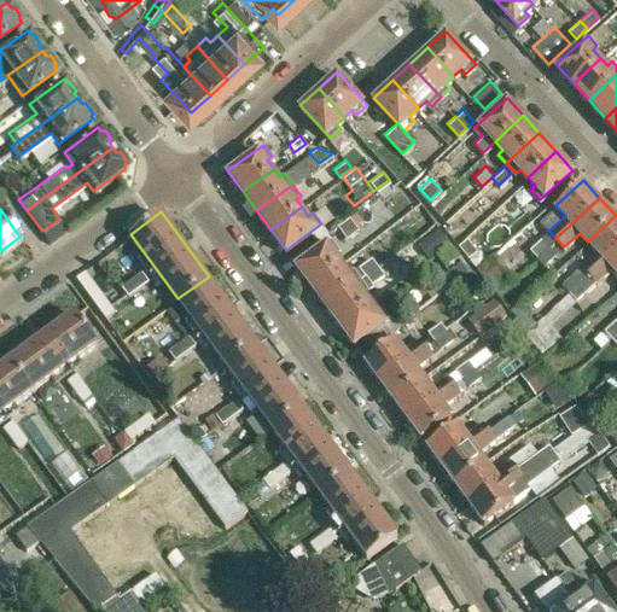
[(588,272),(616,245),(616,216),(616,215),(588,242),(597,250),(562,283),(568,290),(588,272)]
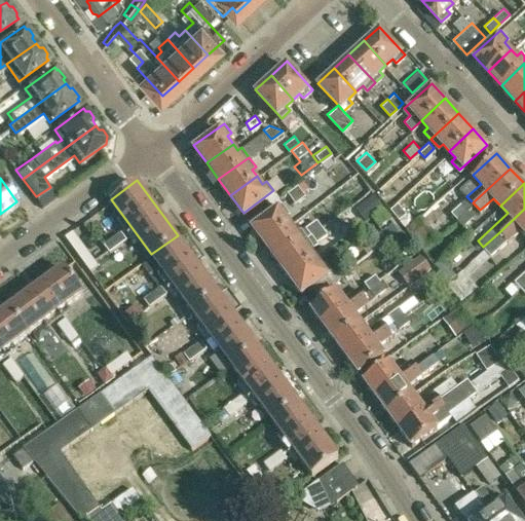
[(297,184),(287,191),(295,201),(304,194),(297,184)]
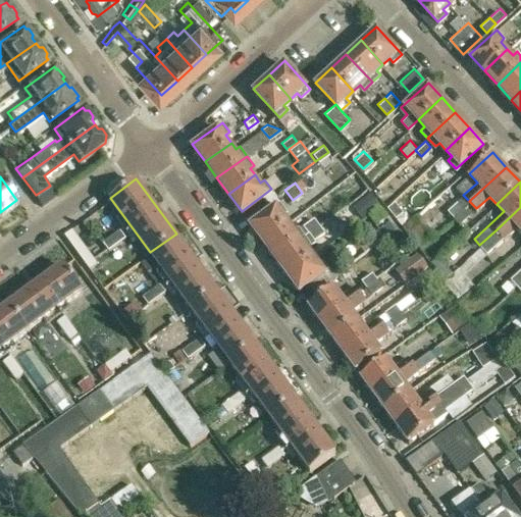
[(387,206),(395,216),(403,210),(395,200),(387,206)]
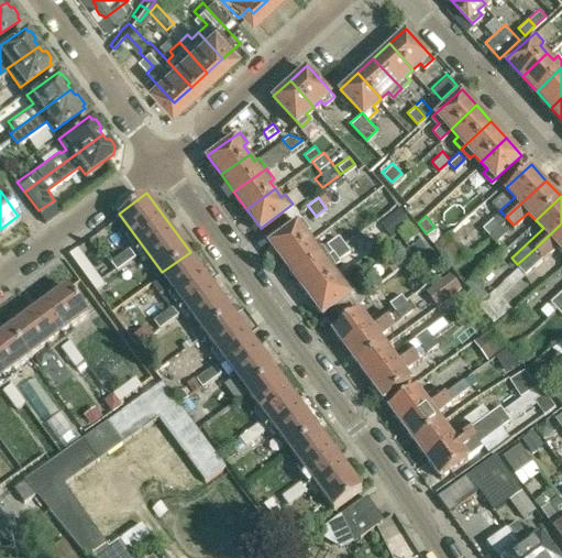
[(270,241),(283,259),(311,239),(305,231),(310,227),(302,217),(270,241)]
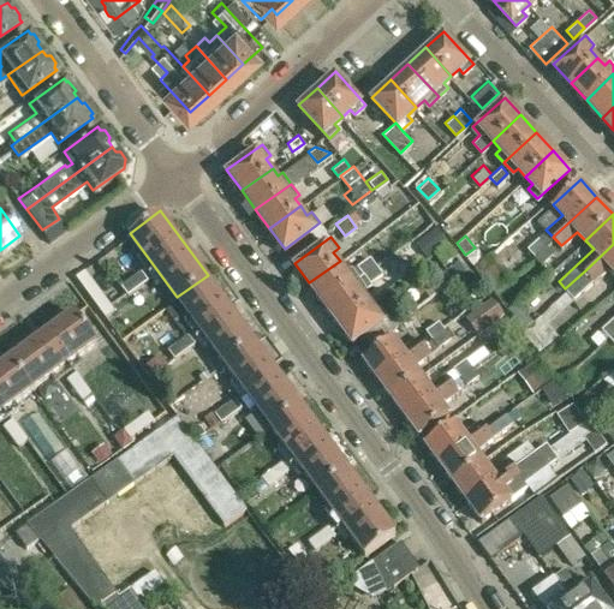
[(546,243),(538,237),(528,246),(534,254),(546,243)]
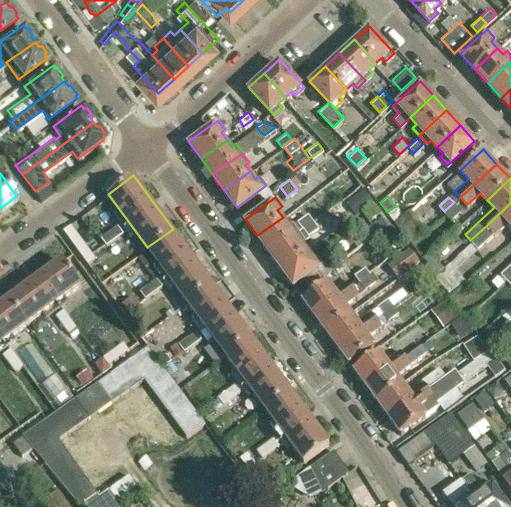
[(368,218),(376,213),(380,210),(373,199),(360,209),(368,218)]
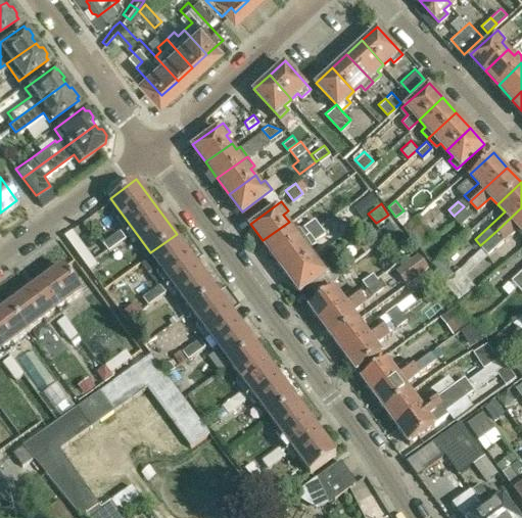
[(470,215),(464,206),(454,216),(461,223),(470,215)]
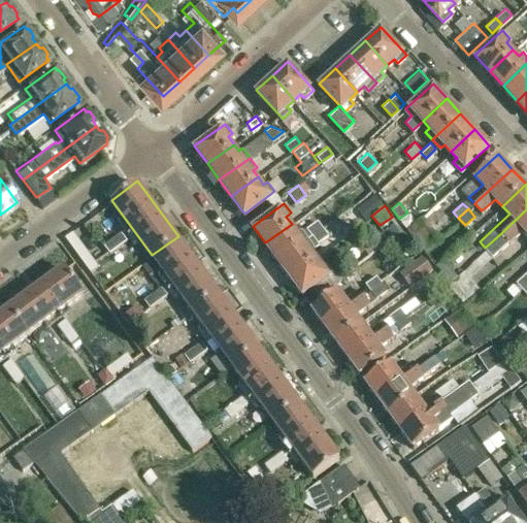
[(526,209),(502,232),(485,248),(492,255),(522,228),(526,233),(526,209)]
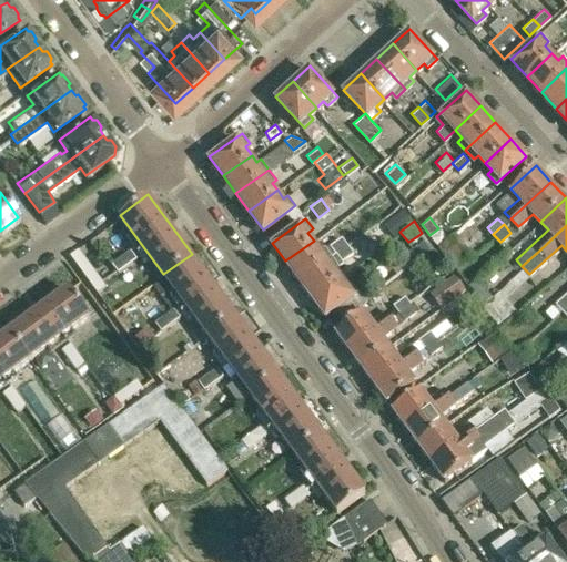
[(455,231),(438,245),(455,267),(473,254),(455,231)]
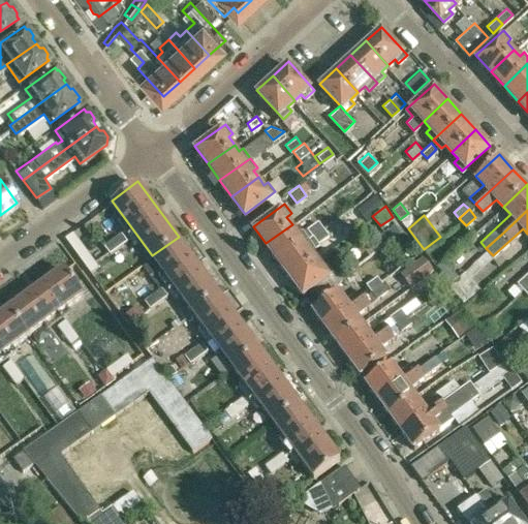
[(393,217),(389,220),(391,223),(375,235),(382,244),(402,229),(393,217)]
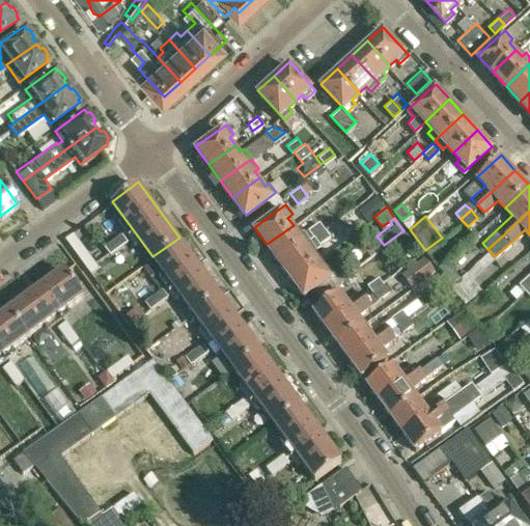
[(294,225),(267,244),(279,261),(325,228),(318,220),(308,228),(303,229),(299,232),(294,225)]
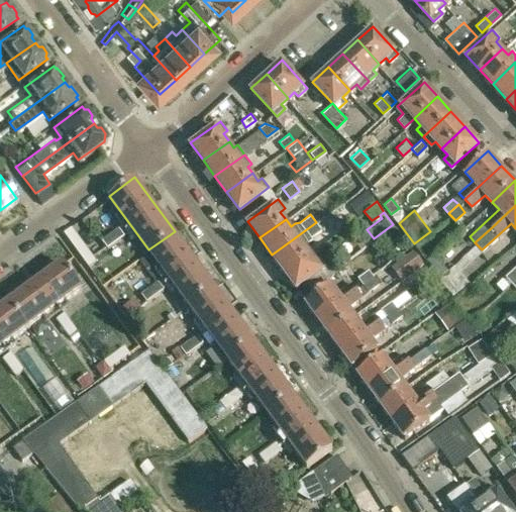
[(272,254),(284,271),(310,251),(304,244),(309,241),(308,239),(312,236),(311,235),(321,228),(316,222),(272,254)]
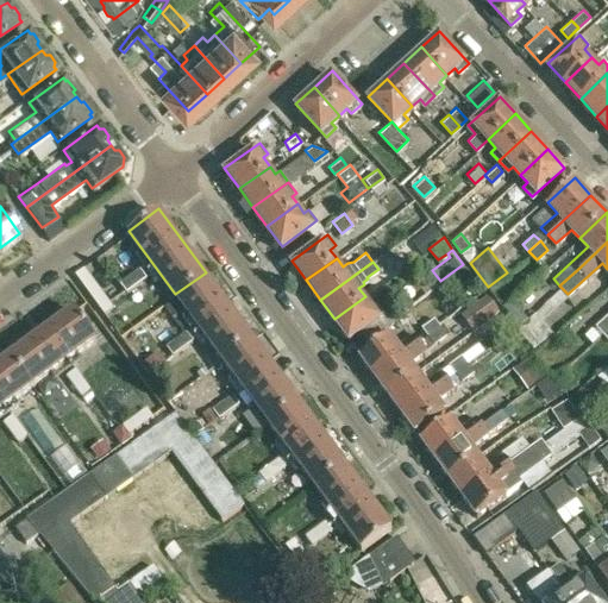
[(113,303),(83,264),(74,270),(102,309),(113,303)]
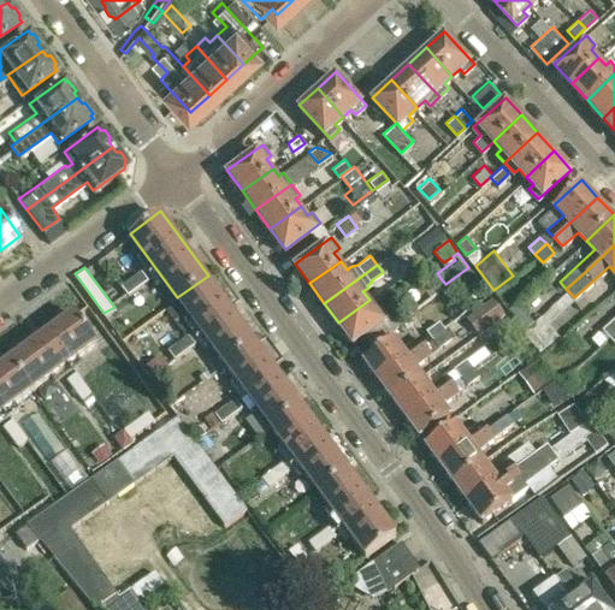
[(122,283),(128,292),(148,277),(141,268),(122,283)]
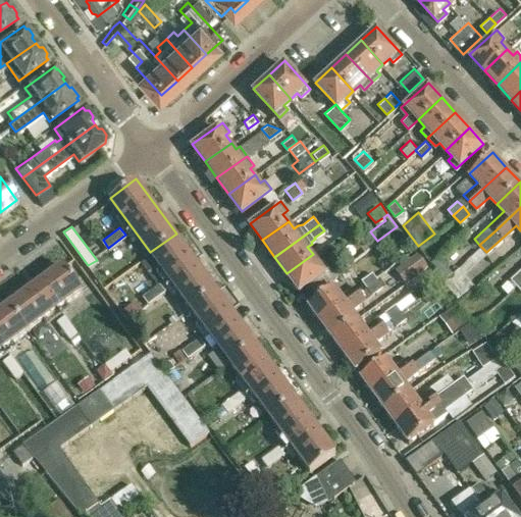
[(150,252),(190,305),(214,287),(176,234),(150,252)]
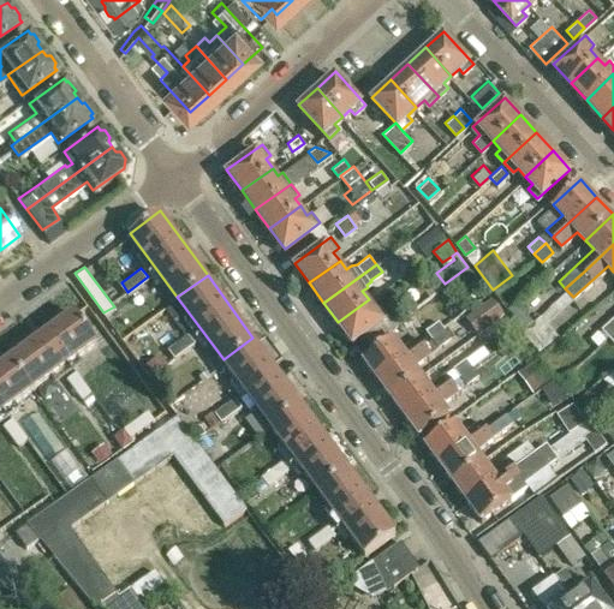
[(490,296),(464,315),(477,332),(504,312),(490,296)]
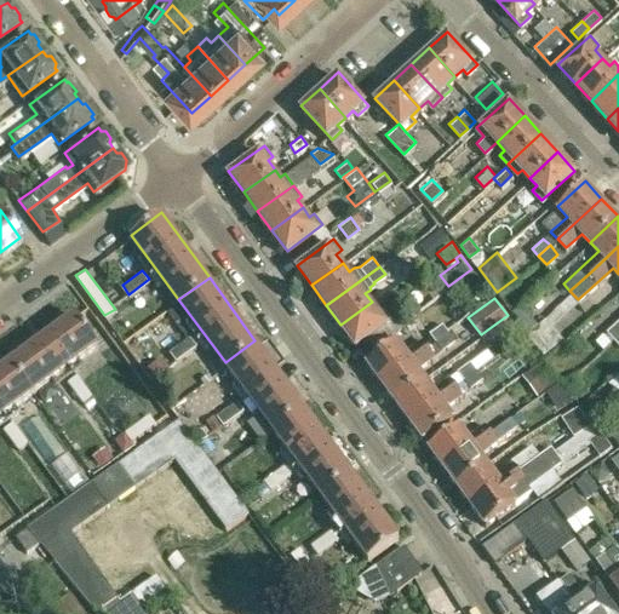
[(397,326),(391,317),(383,307),(378,311),(372,302),(340,325),(355,344),(366,336),(373,344),(397,326)]
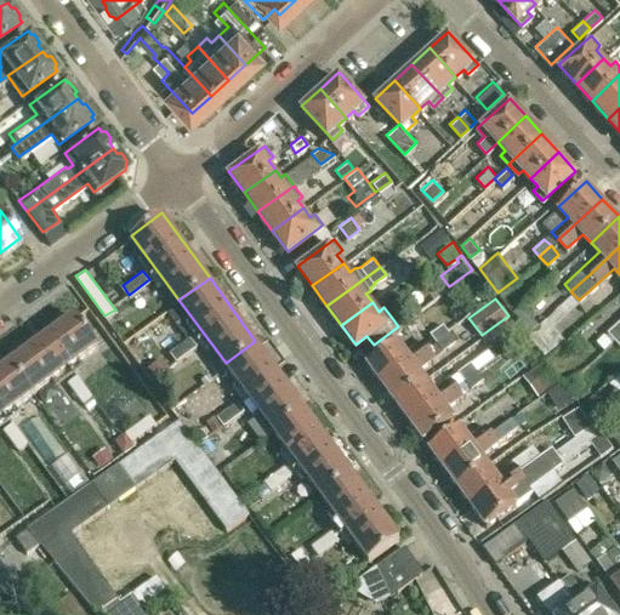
[(75,312),(10,360),(33,392),(98,343),(75,312)]
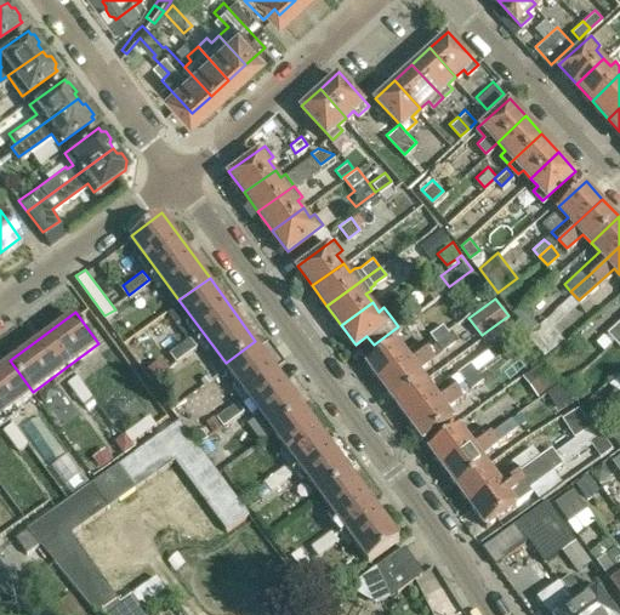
[(525,332),(544,353),(562,336),(545,315),(525,332)]
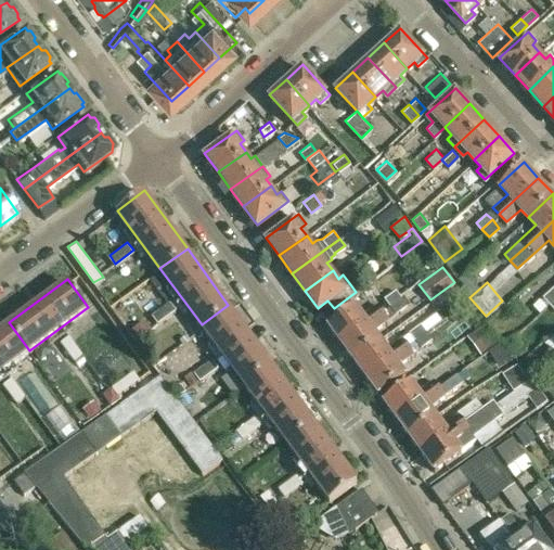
[(553,283),(542,295),(549,302),(553,296),(553,283)]
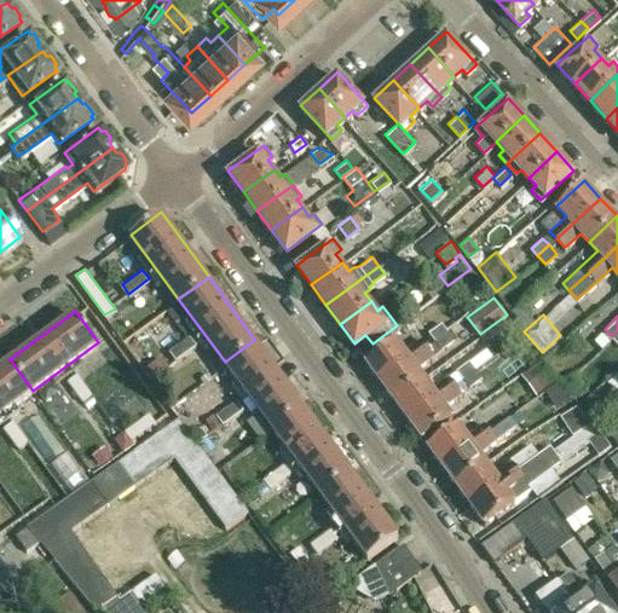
[(431,329),(437,339),(451,330),(444,319),(431,329)]
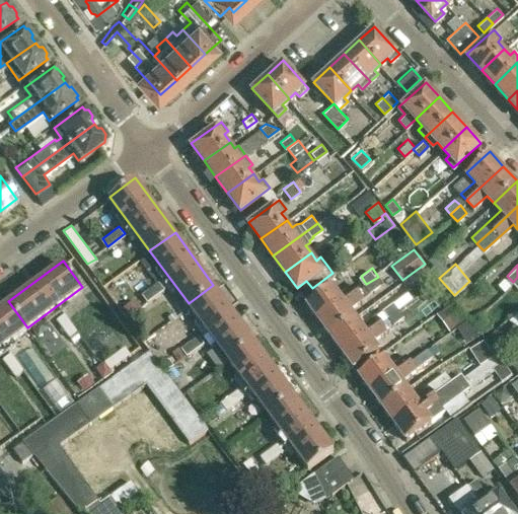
[(378,277),(366,284),(372,292),(383,284),(378,277)]
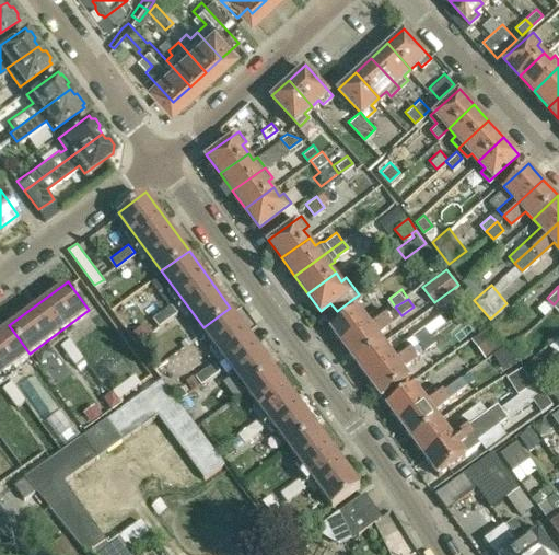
[(152,315),(159,324),(177,311),(171,302),(152,315)]
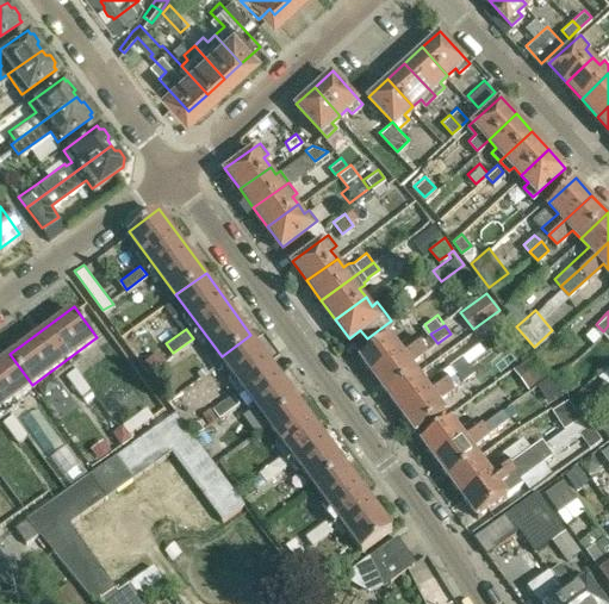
[(361,355),(374,373),(422,340),(416,330),(398,343),(391,332),(361,355)]
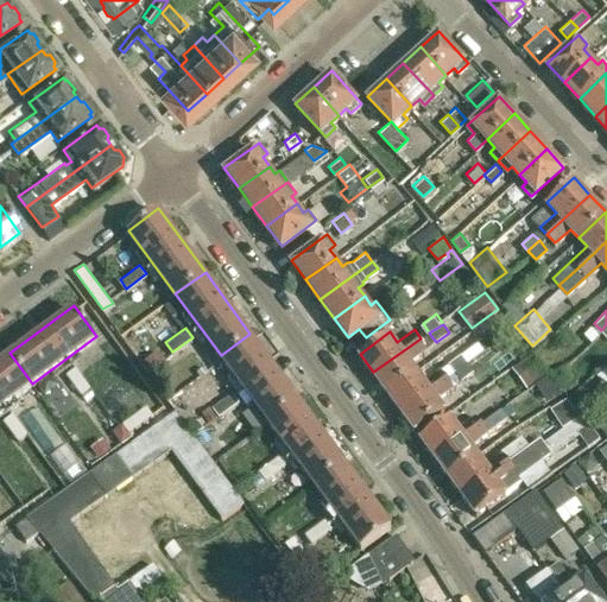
[(221,355),(267,419),(297,397),(283,378),(282,378),(276,371),(270,362),(264,355),(265,354),(250,334),(221,355)]
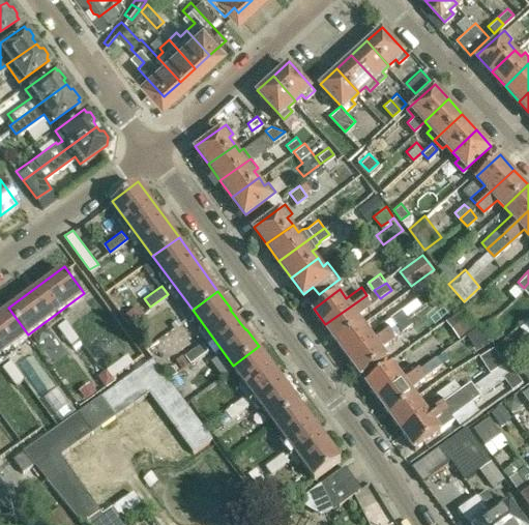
[(358,315),(373,303),(366,295),(325,324),(338,341),(364,323),(358,315)]
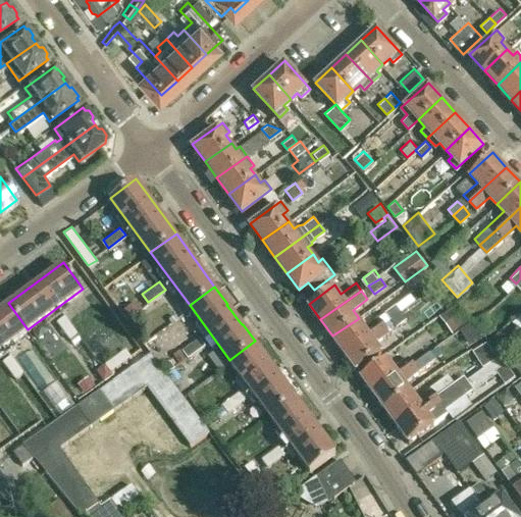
[(135,300),(123,307),(128,314),(140,307),(135,300)]
